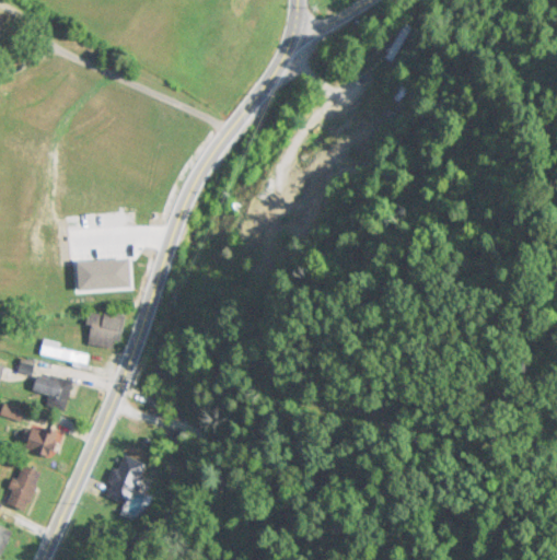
[(88,342),(118,349),(125,315),(88,308),(84,324),(91,325),(88,342)]
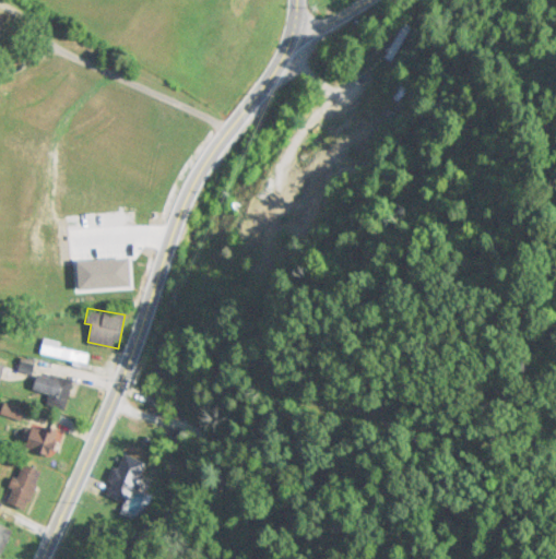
[(38,356),(86,364),(89,351),(40,342),(38,356)]
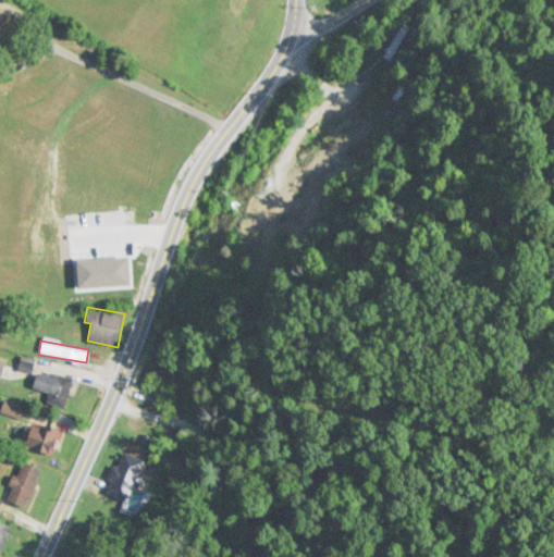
[(49,392),(46,404),(65,408),(71,379),(36,371),(33,388),(49,392)]
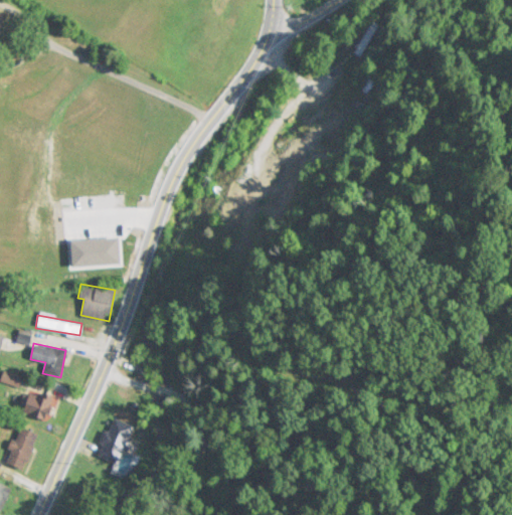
[(45,420),(52,399),(30,392),(22,413),(45,420)]
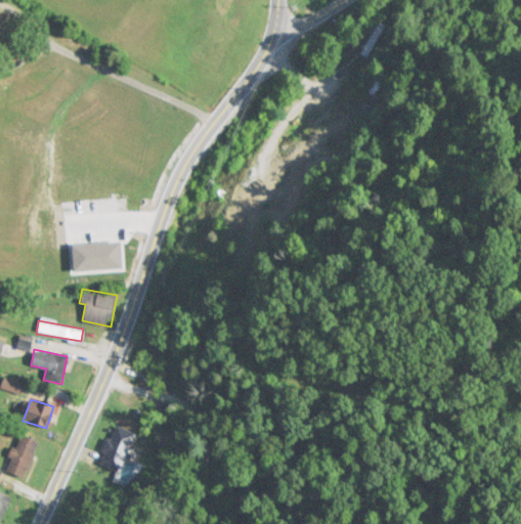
[(132,431),(107,426),(99,467),(124,472),(132,431)]
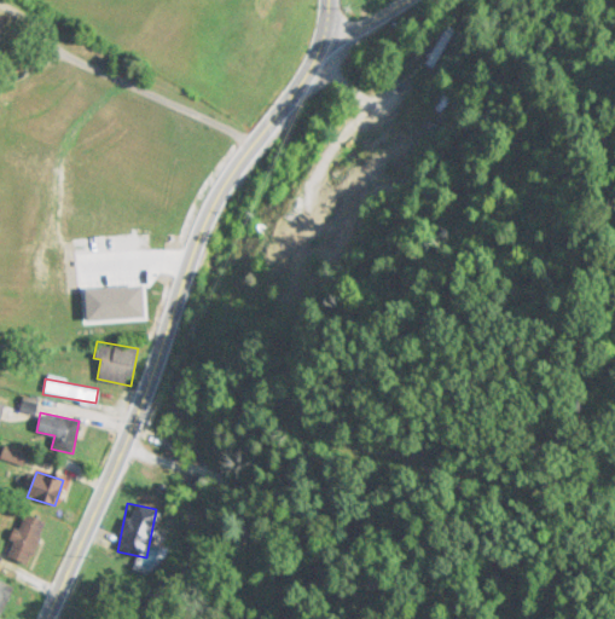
[(3,554),(25,565),(47,522),(24,512),(3,554)]
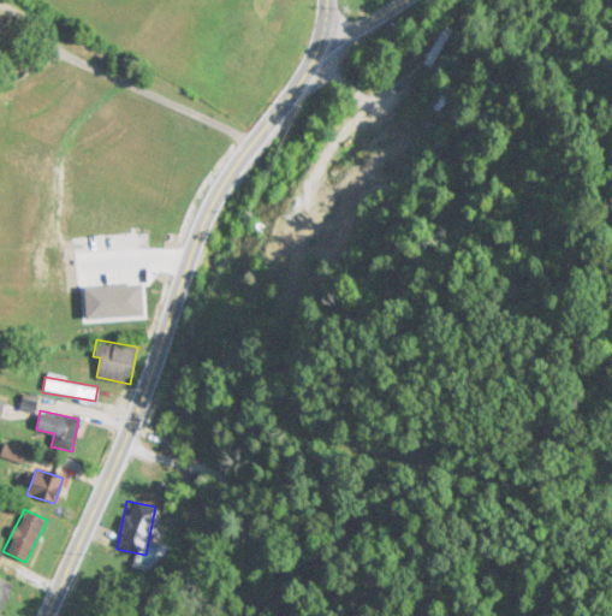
[(0,611),(1,612),(16,585),(0,576),(0,611)]
